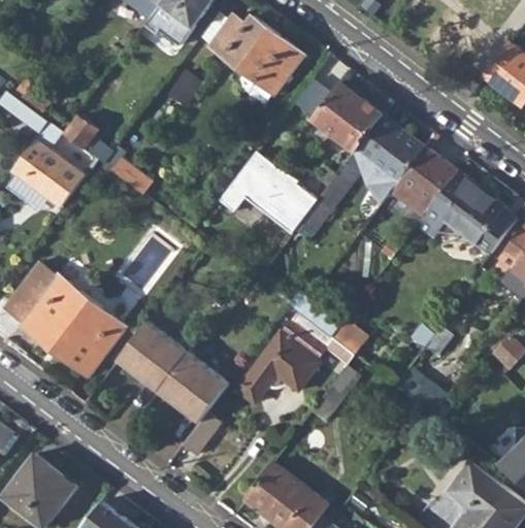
[(195,27),(215,0),(163,0),(162,2),(195,27)]
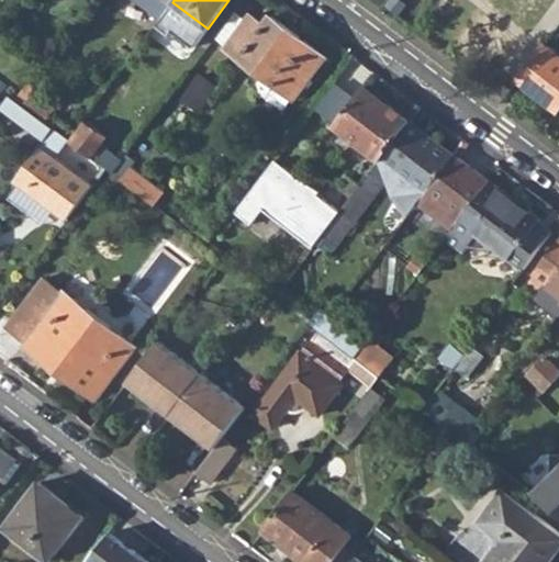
[(269,17),(263,25),(249,15),(225,48),(264,76),(258,82),(260,96),(282,112),(292,98),(294,99),(324,58),(269,17)]
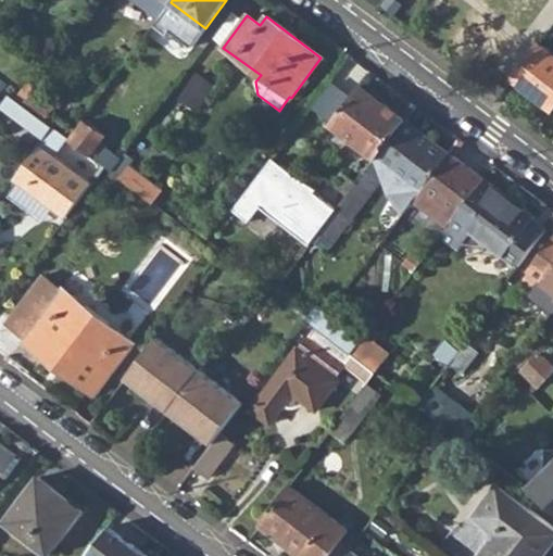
[(552,50),(539,39),(511,76),(552,108),(552,50)]
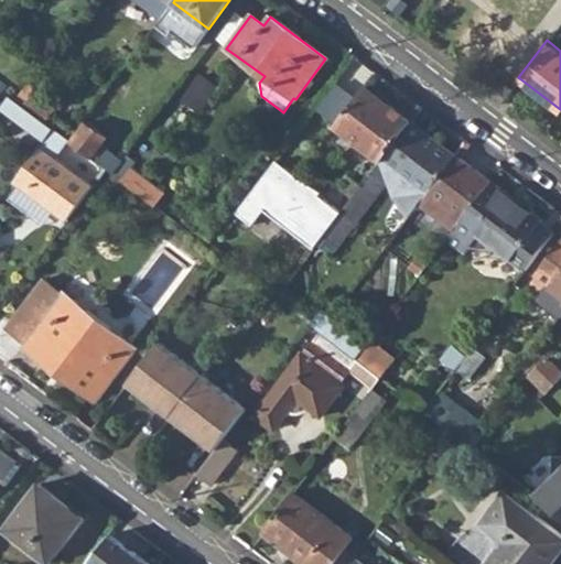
[(29,94),(33,88),(25,83),(18,94),(24,99),(29,94)]
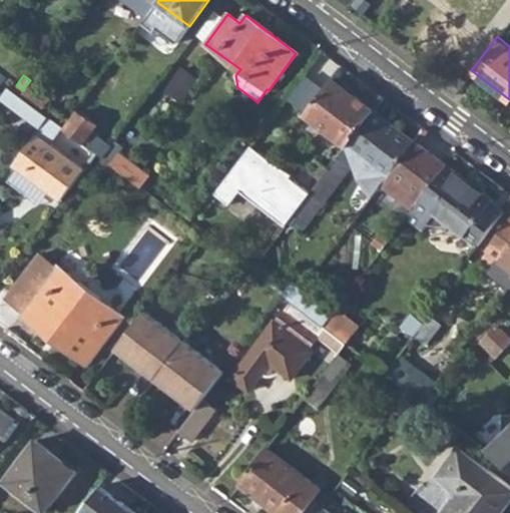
[(307,109),(321,86),(305,76),(291,98),(307,109)]
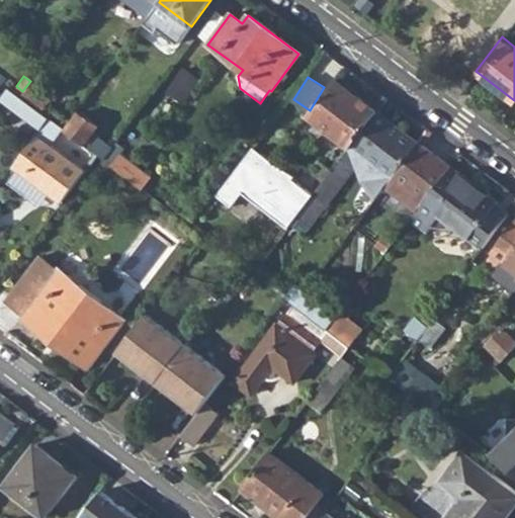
[(26,86),(34,91),(37,86),(30,81),(26,86)]
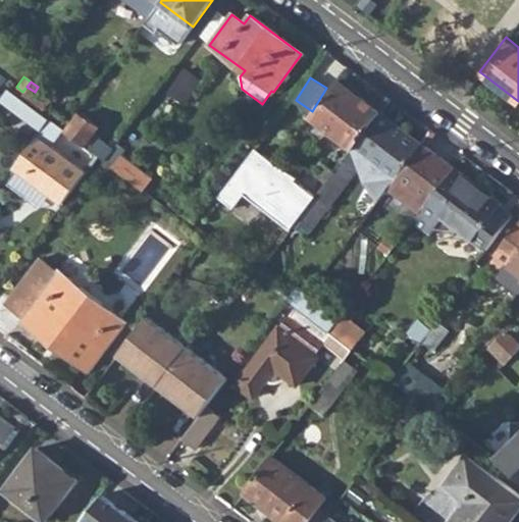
[(343,86),(340,91),(333,86),(309,116),(351,148),(378,112),(343,86)]
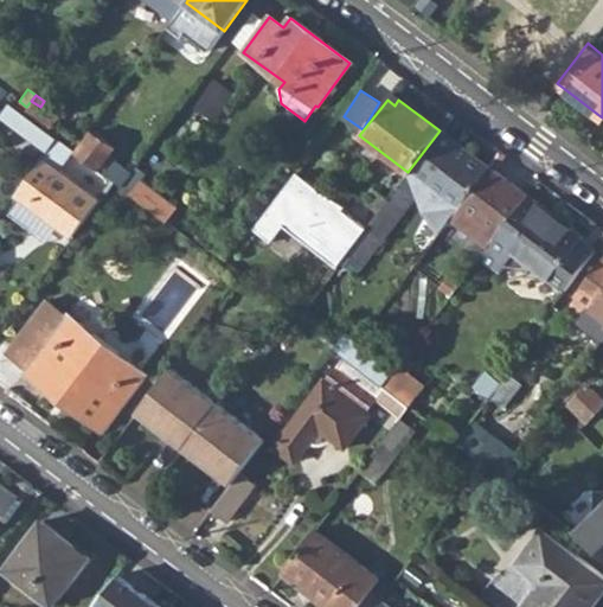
[(45,133),(56,120),(40,107),(31,101),(26,107),(21,115),(45,133)]
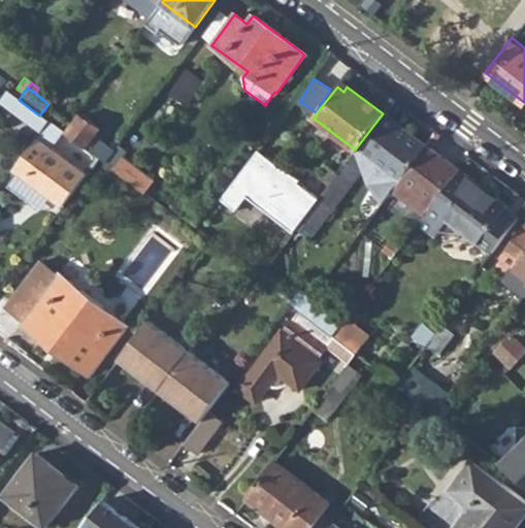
[(39,116),(19,100),(6,91),(0,99),(0,101),(40,131),(47,122),(39,116)]
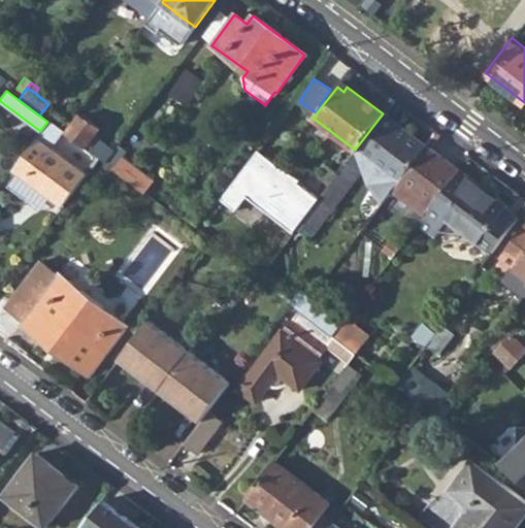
[(398,179),(424,145),(383,113),(355,150),(346,162),(328,185),(295,228),(308,238),(362,168),(363,169),(366,183),(370,187),(379,196),(383,199),(397,180),(398,179)]
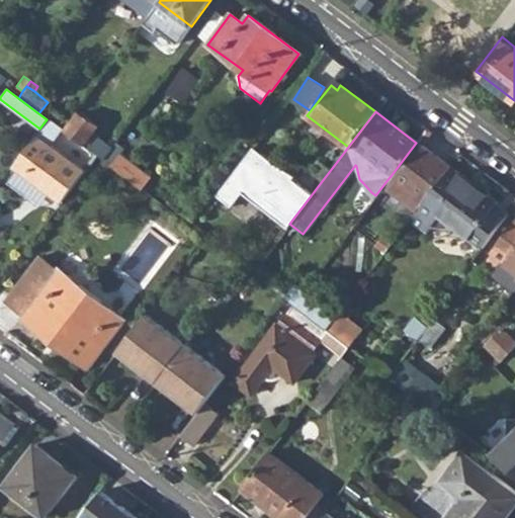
[(83,147),(96,128),(77,113),(63,132),(83,147)]
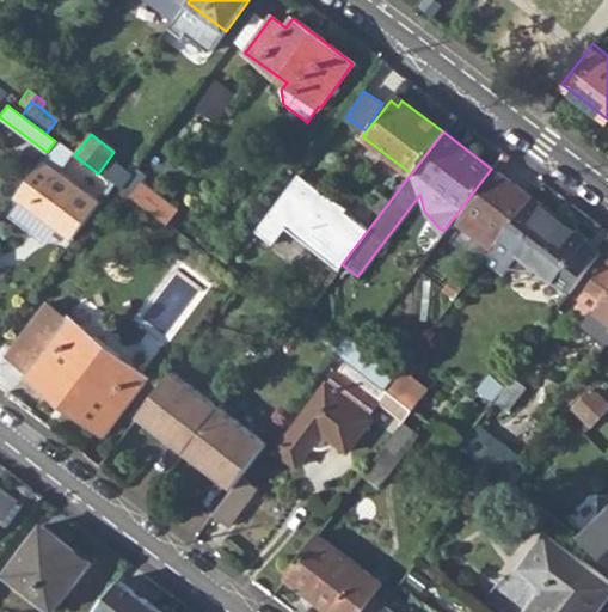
[(55,171),(71,152),(55,141),(47,152),(13,196),(69,239),(98,202),(55,171)]
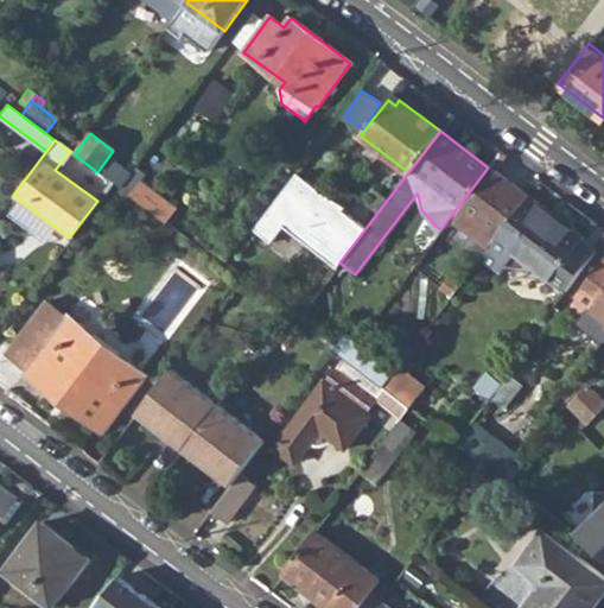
[(119,189),(129,175),(112,160),(100,175),(110,182),(119,189)]
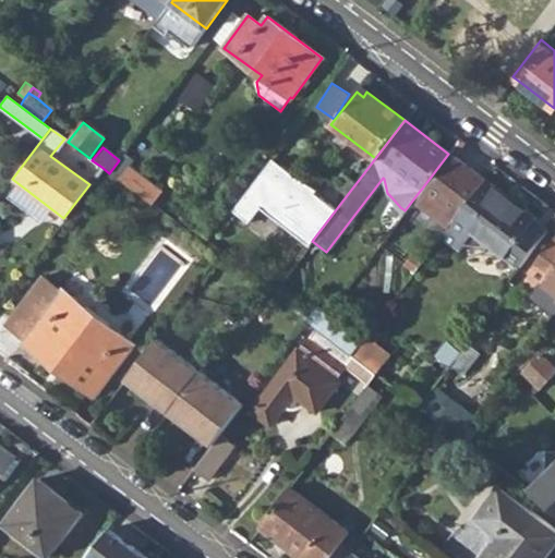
[(447,227),(483,180),(448,154),(421,190),(434,199),(425,210),(447,227)]
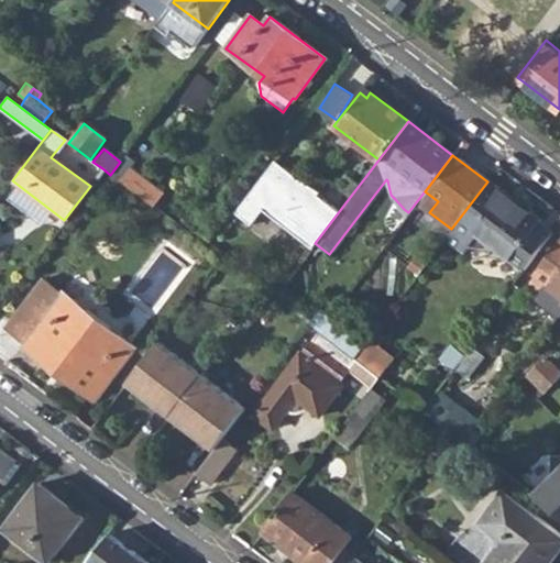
[(226,261),(291,175),(273,163),(208,249),(219,256),(226,261)]
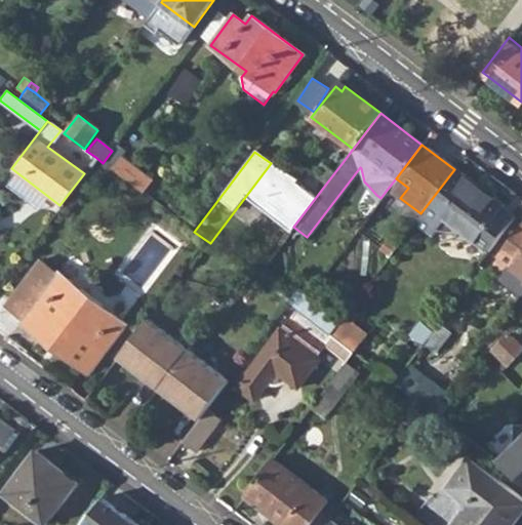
[(326,184),(344,161),(334,154),(316,176),(326,184)]
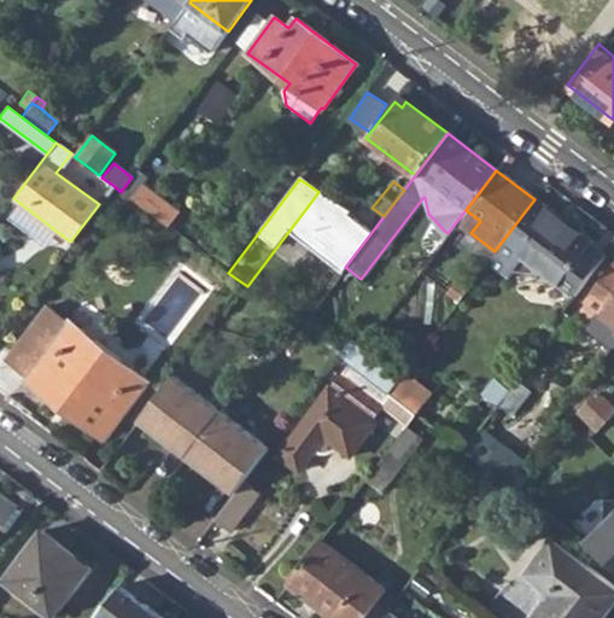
[(167,226),(176,213),(140,185),(130,198),(167,226)]
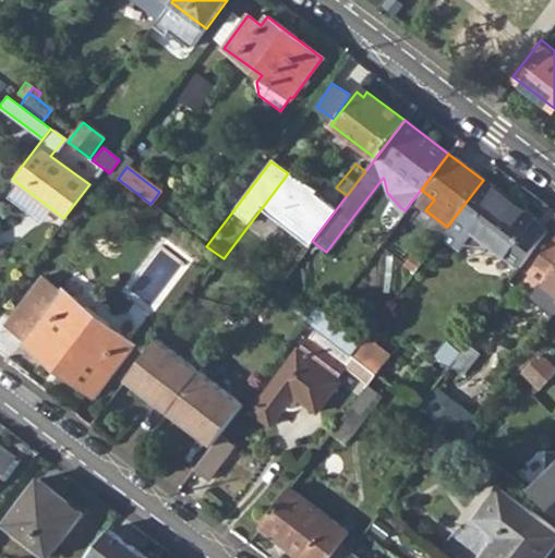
[(532,220),(533,218),(483,180),(447,227),(439,237),(457,251),(472,231),(518,267),(546,231),(532,220)]
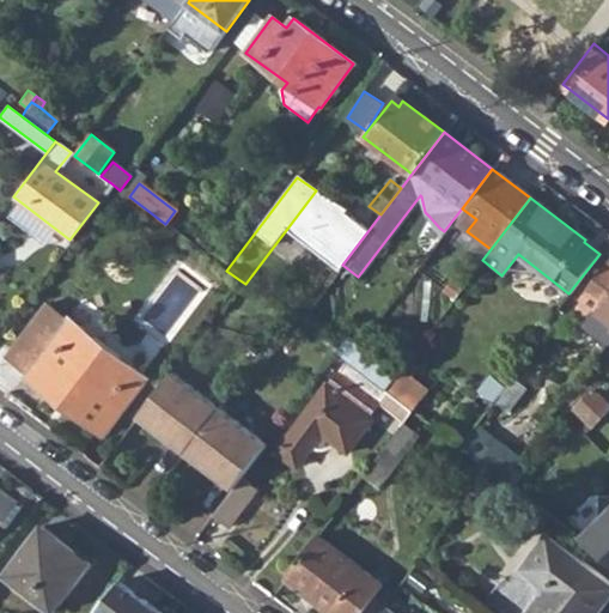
[(342,265),(381,214),(369,206),(329,258),(341,267),(342,265)]
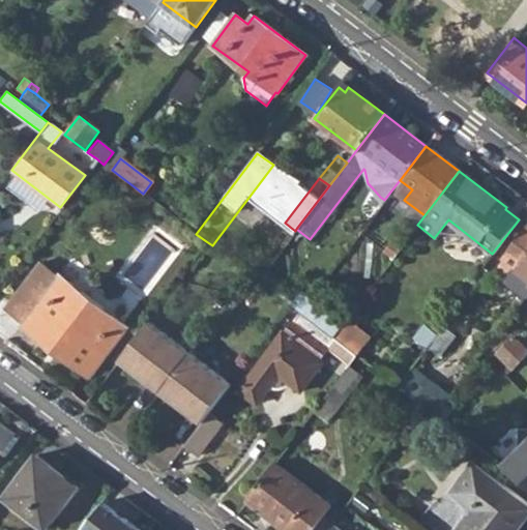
[(274,236),(285,244),(295,231),(285,223),(274,236)]
